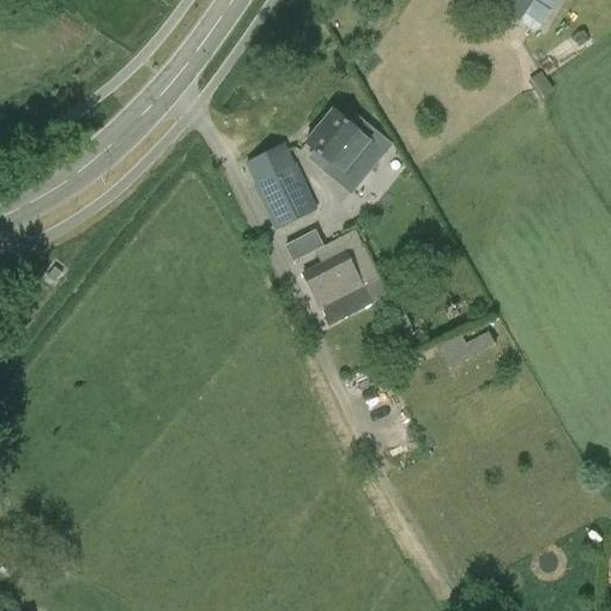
[(489,0),(537,30),(556,0),(489,0)]
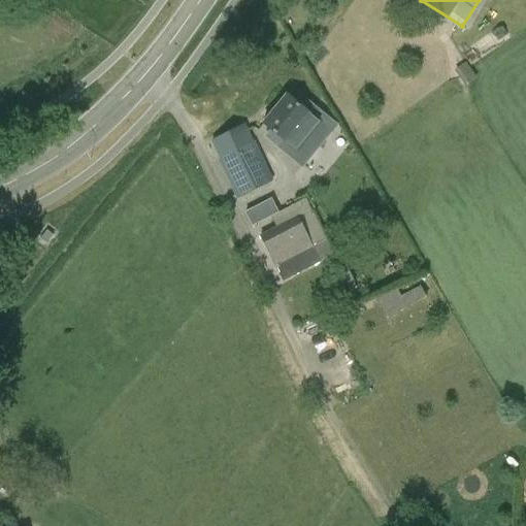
[(303,164),(321,142),(311,134),(322,122),(309,111),(309,110),(288,93),(264,122),(285,138),(281,144),(303,164)]
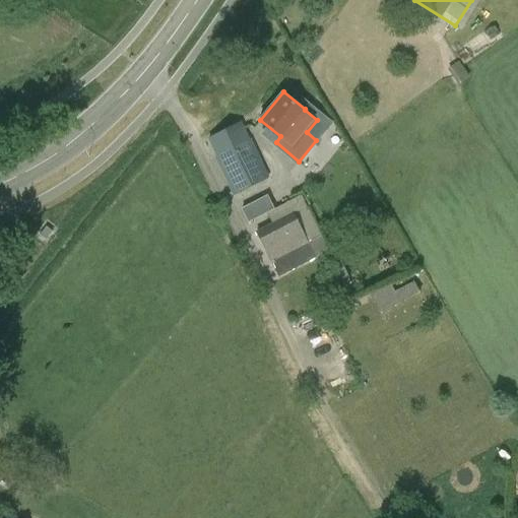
[(208,137),(216,155),(215,156),(234,193),(270,175),(254,139),(252,139),(244,120),(208,137)]
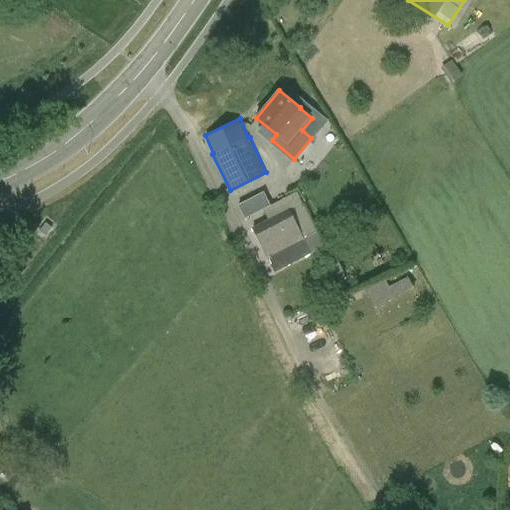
[(252,227),(275,271),(312,252),(288,208),(252,227)]
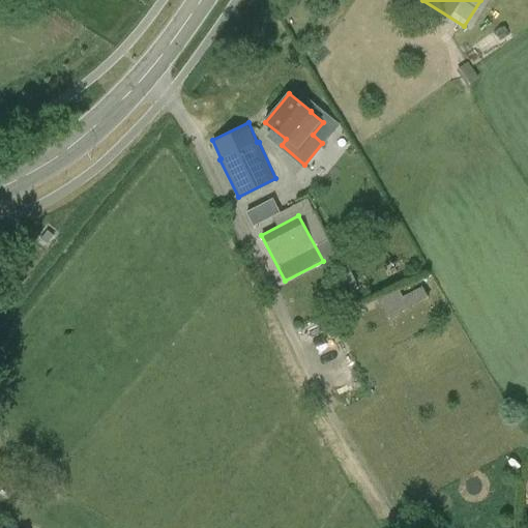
[(316,243),(322,258),(333,254),(326,238),(316,243)]
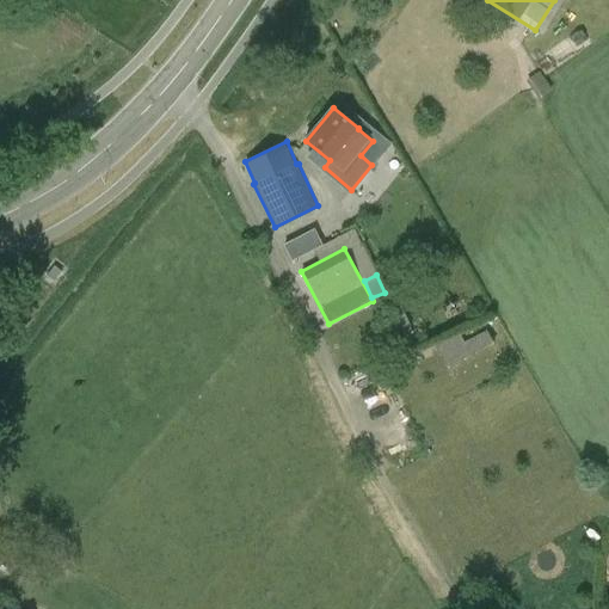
[(463,339),(460,331),(437,342),(447,363),(494,342),(488,328),(463,339)]
